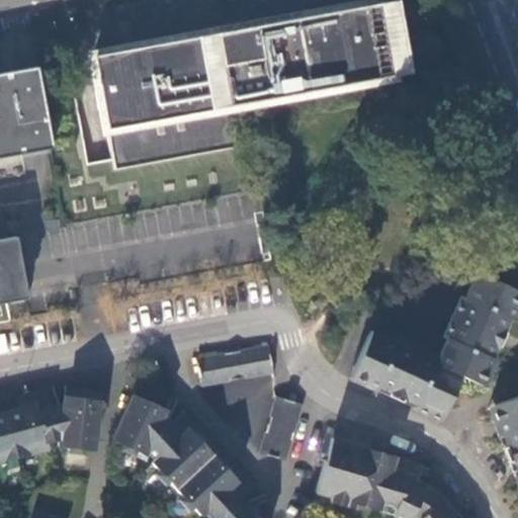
[(226,106),(387,77),(373,3),(340,9),(250,26),(252,35),(222,40),(131,49),(87,57),(109,170),(233,148),(226,106)]
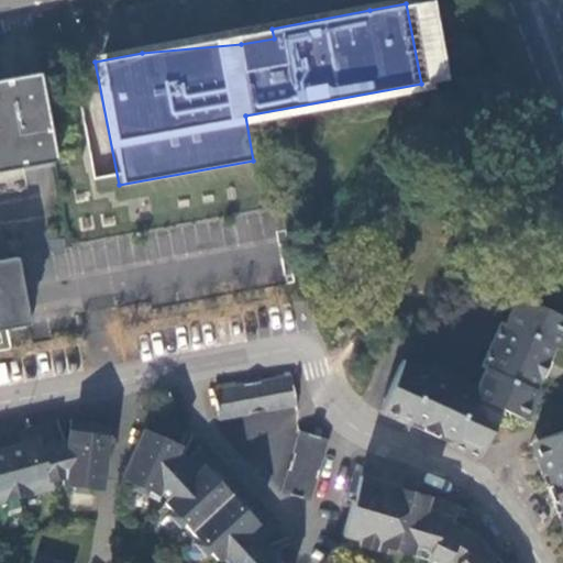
[(0,170),(36,165),(57,161),(41,72),(19,75),(0,78),(0,330),(32,324),(20,257),(0,260),(0,170)]
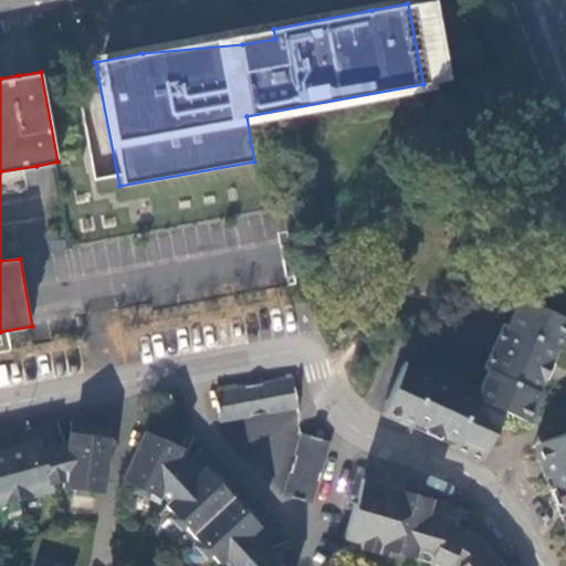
[(494,406),(502,409),(526,420),(540,392),(535,390),(545,369),(555,348),(558,349),(565,334),(565,317),(535,304),(523,333),(507,325),(501,339),(495,337),(489,353),(493,356),(484,375),(479,389),(433,369),(431,373),(417,366),(415,371),(401,366),(385,401),(478,443),(494,406)]
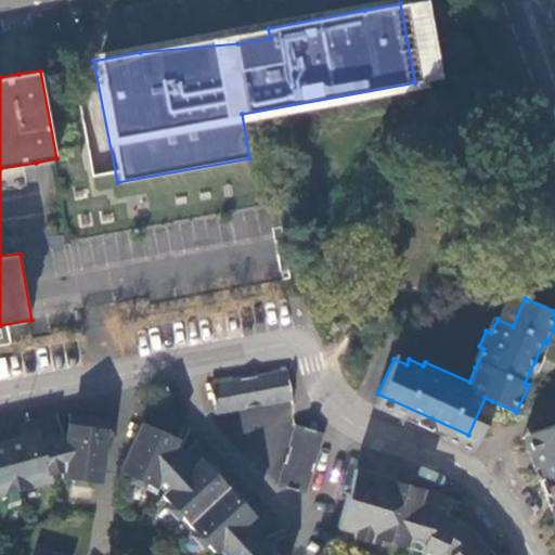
[(217,413),(292,399),(287,371),(211,384),(216,411),(217,413)]
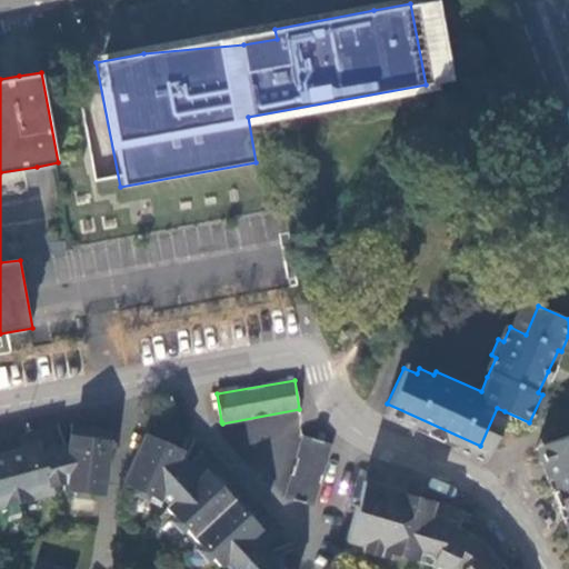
[(91,493),(102,495),(111,429),(72,425),(69,451),(59,453),(51,426),(26,432),(29,445),(0,452),(0,506),(52,492),(51,487),(63,483),(62,489),(75,491),(73,497),(90,499),(91,493)]
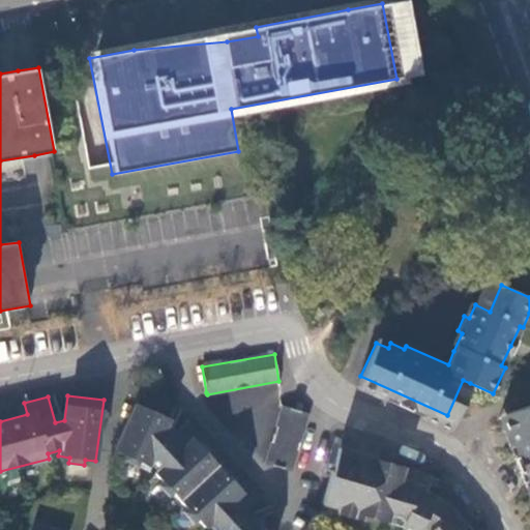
[(264,529),(261,517),(255,519),(249,507),(262,496),(201,432),(189,420),(179,429),(167,423),(169,419),(137,404),(115,449),(125,454),(123,459),(138,466),(140,461),(148,465),(150,461),(158,470),(155,472),(163,480),(158,483),(169,496),(173,493),(186,507),(182,510),(194,523),(198,519),(204,527),(208,524),(212,529),(264,529)]
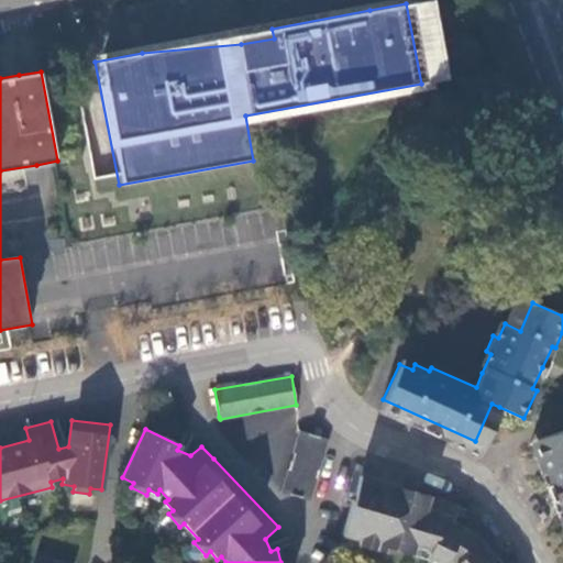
[(562,429),(548,435),(542,438),(562,487),(562,490),(562,429)]
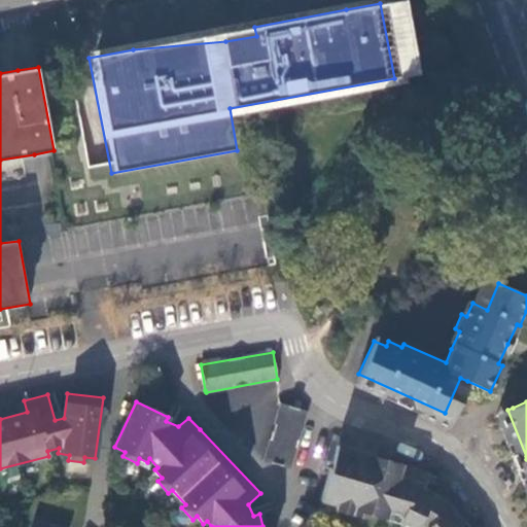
[(289,467),(304,422),(307,411),(281,403),(265,458),(265,460),(289,467)]
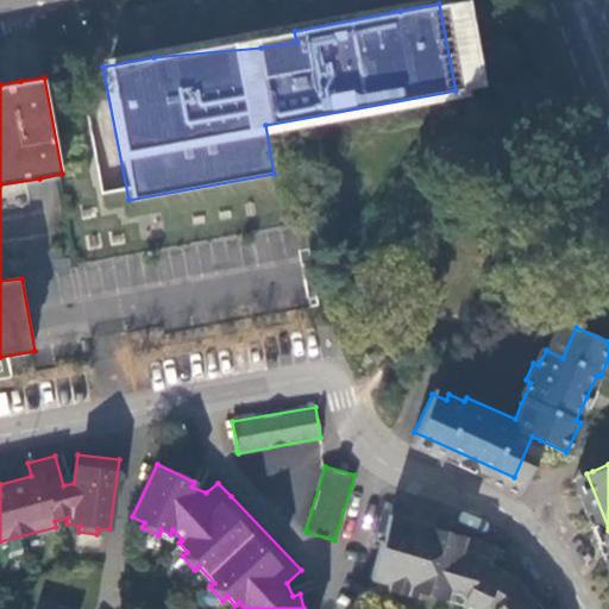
[(433,527),(438,515),(438,513),(394,500),(390,513),(382,510),(376,532),(384,534),(371,578),(435,597),(458,604),(469,608),(484,608),(485,608),(484,608),(539,608),(512,579),(507,582),(479,569),(491,544),(433,527)]
